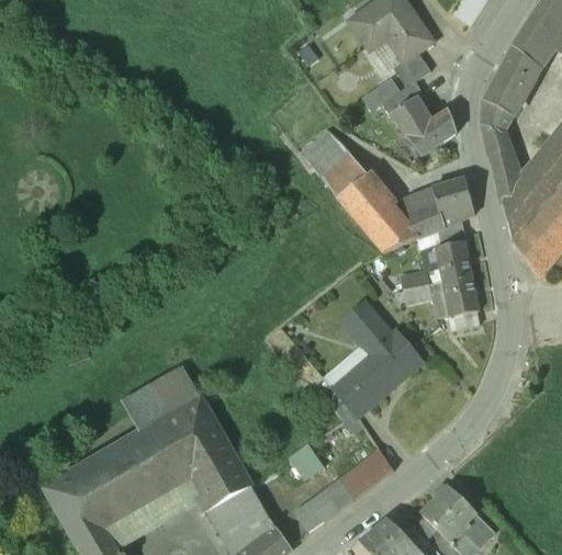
[(431,38),(404,0),(375,0),(349,19),(367,43),(383,31),(403,58),(416,49),(431,38)]
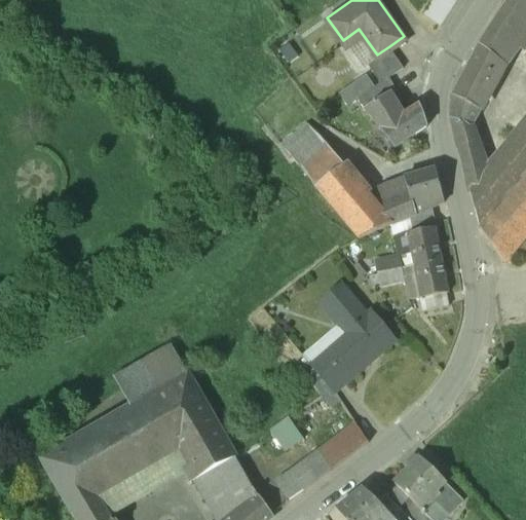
[(505,0),(479,42),(501,62),(513,47),(523,36),(525,32),(525,0),(505,0)]
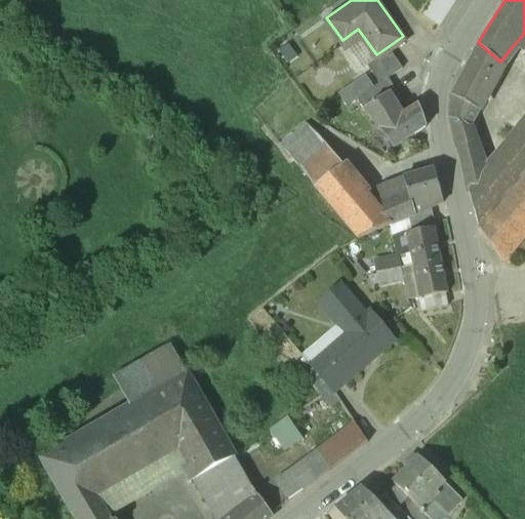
[(478,42),(451,92),(477,106),(500,62),(478,42)]
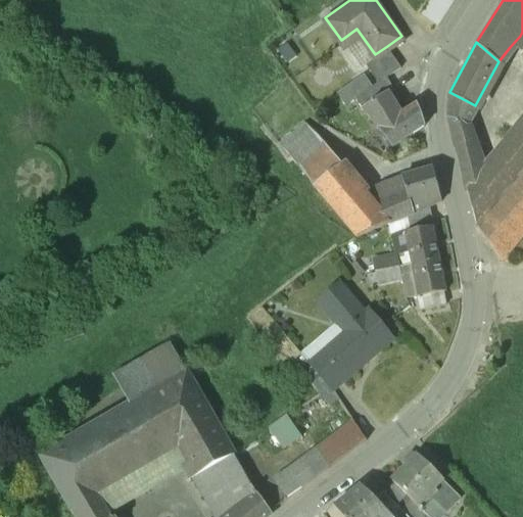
[(387,46),(375,54),(366,61),(378,79),(386,73),(400,62),(387,46)]
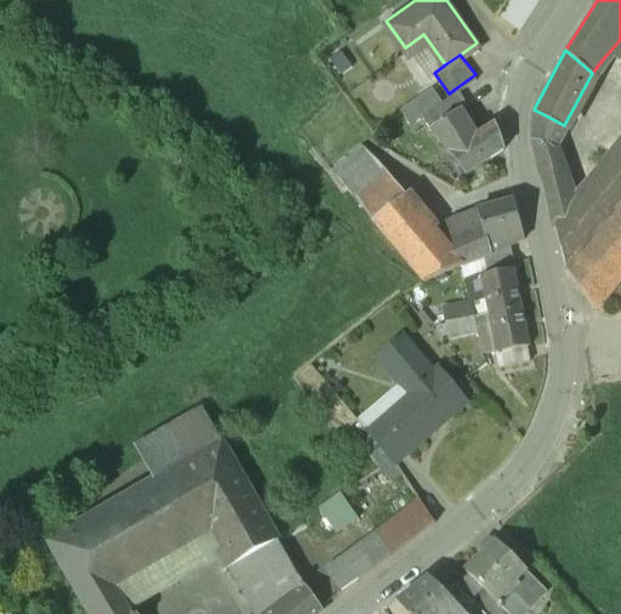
[(467,101),(459,86),(449,94),(422,112),(431,125),(460,104),(467,101)]
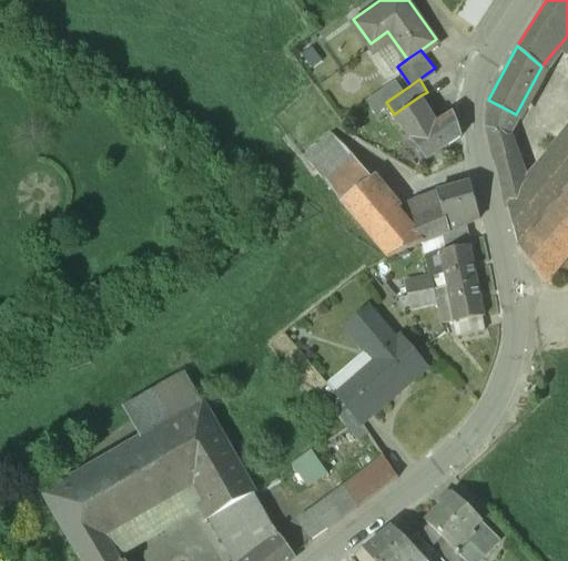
[(421,95),(394,114),(425,155),(460,131),(453,110),(435,120),(421,95)]
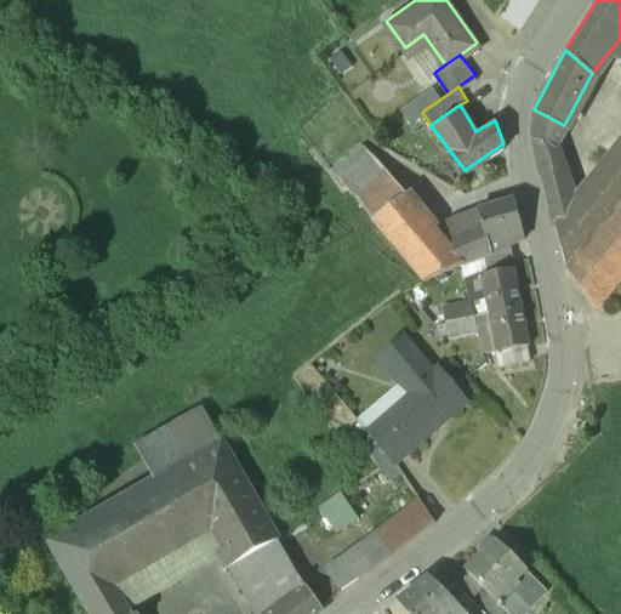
[(564,125),(534,109),(531,136),(553,145),(564,125)]
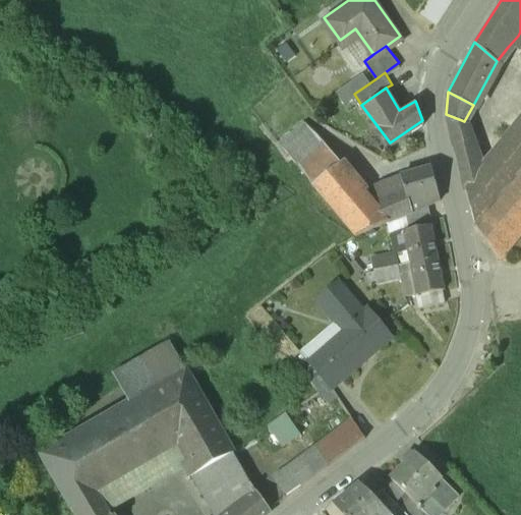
[(481,167),(464,121),(446,114),(465,187),(481,167)]
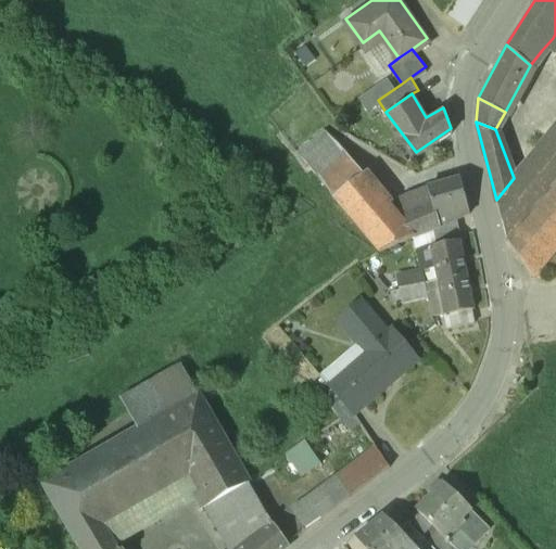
[(555,127),(528,162),(552,181),(555,176),(555,127)]
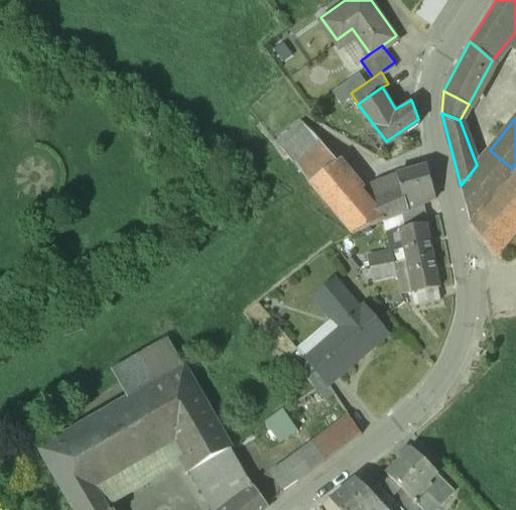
[(312,128),(300,120),(277,139),(353,231),(384,217),(359,185),(312,128)]
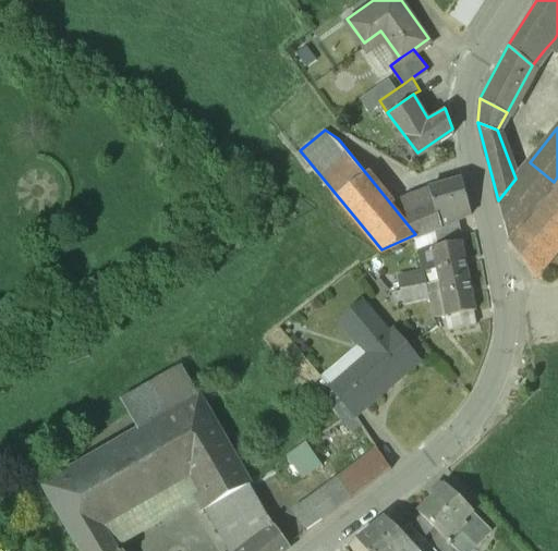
[(557,176),(554,182),(530,162),(516,179),(498,200),(508,237),(534,273),(557,243),(557,176)]
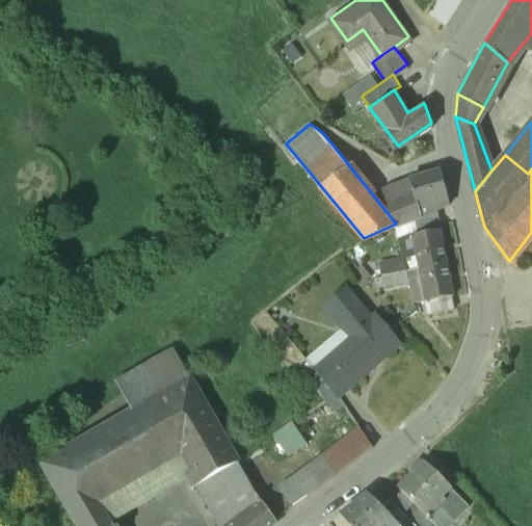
[(439,166),(408,177),(419,213),(435,206),(448,200),(439,166)]
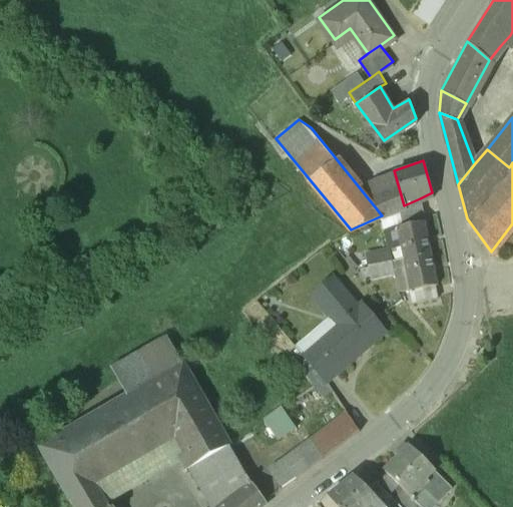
[(399,207),(404,205),(394,170),(357,184),(382,215),(399,207)]
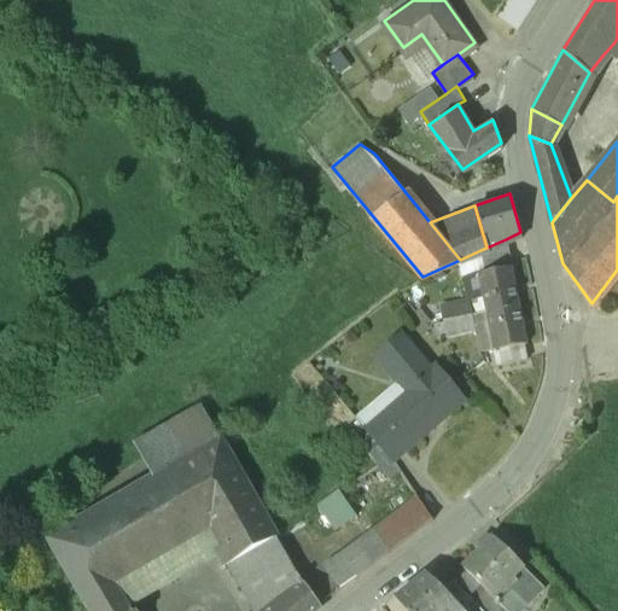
[(481,250),(485,268),(511,263),(506,239),(487,248),(481,250)]
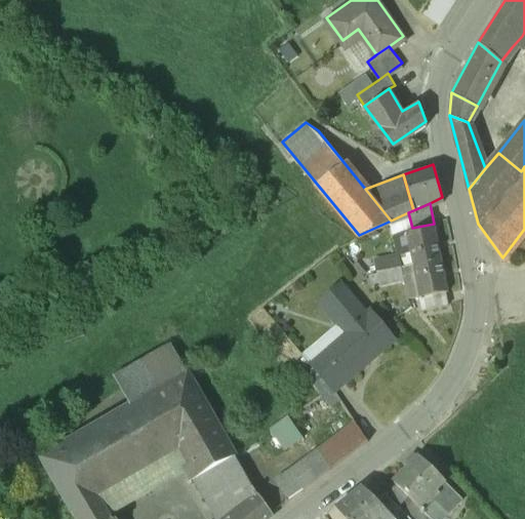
[(412,228),(406,229),(410,253),(412,262),(440,255),(434,224),(412,228)]
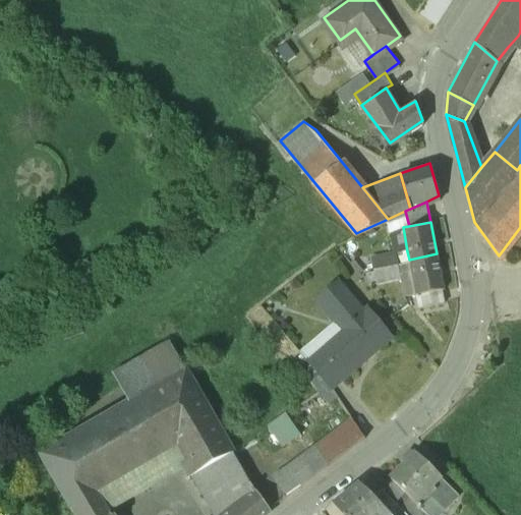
[(409,260),(407,251),(397,254),(396,249),(370,254),(373,267),(409,260)]
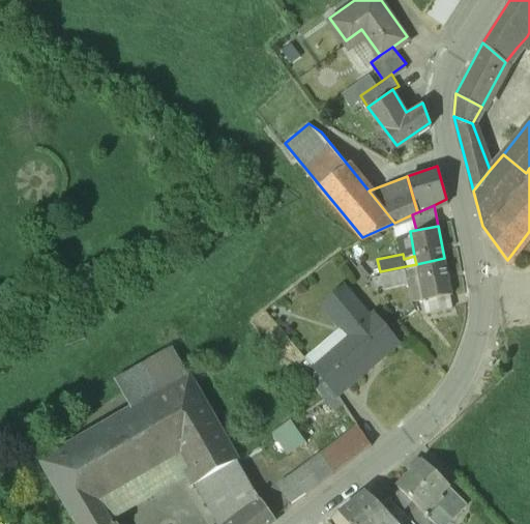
[(444,258),(416,264),(422,296),(448,291),(451,290),(444,258)]
